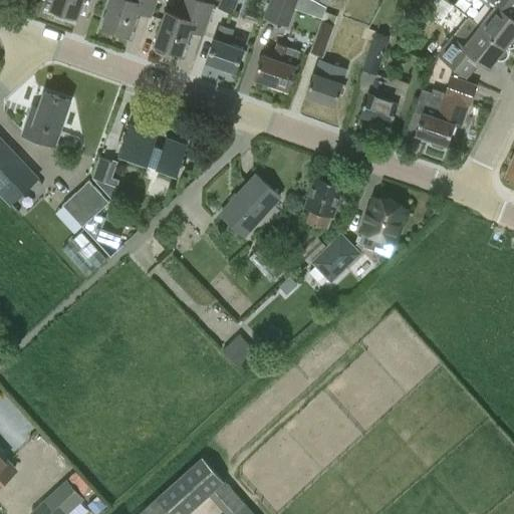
[(51,0),(49,7),(76,17),(81,0),(51,0)]
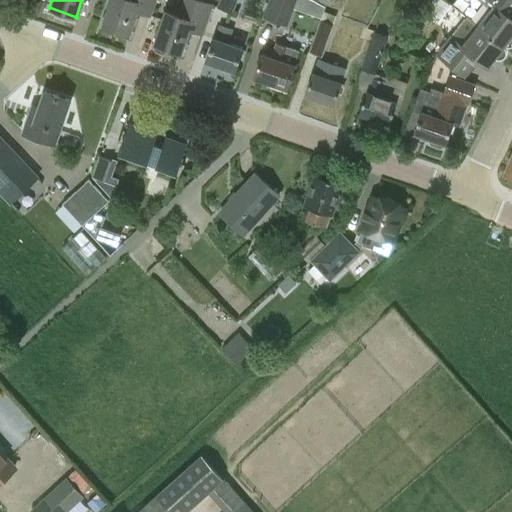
[(109,0),(101,25),(128,34),(136,11),(150,16),(155,0),(109,0)]
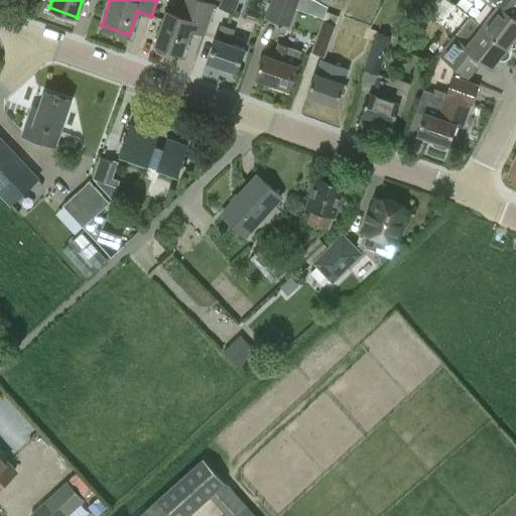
[(153,43),(155,43),(153,47),(155,51),(163,54),(167,52),(168,48),(181,53),(189,29),(204,33),(214,5),(200,0),(184,0),(179,16),(165,11),(153,43)]
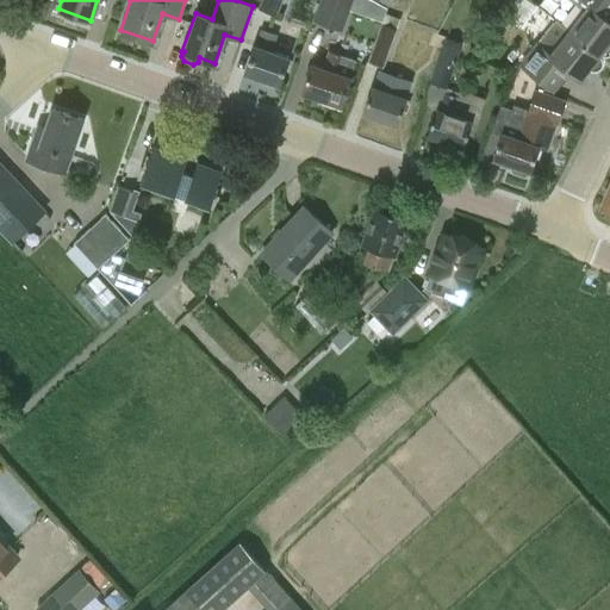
[(280,0),(261,0),(259,10),(274,16),(280,0)]
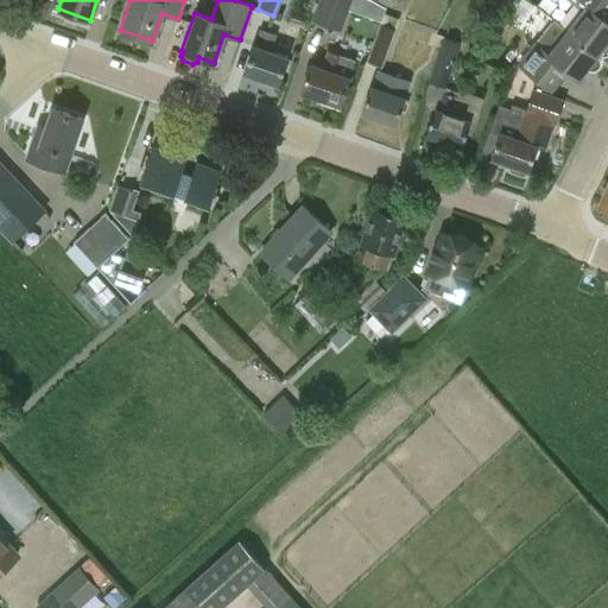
[(350,0),(321,0),(314,20),(341,30),(350,0)]
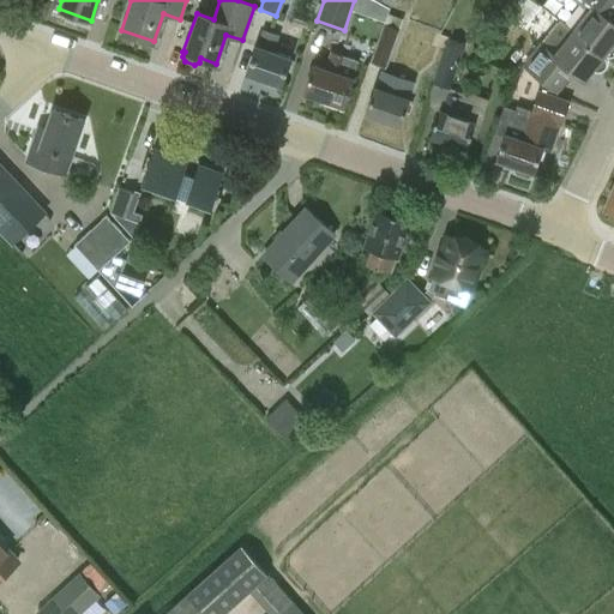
[(613,0),(575,0),(589,11),(573,31),(605,55),(608,56),(612,56),(613,54),(613,23),(611,20),(613,16),(613,0)]
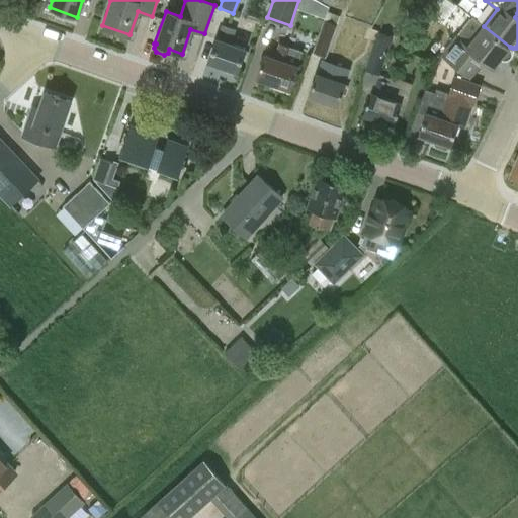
[(470,77),(483,61),(493,69),(500,60),(503,61),(506,61),(509,59),(511,57),(511,54),(511,51),(509,48),(510,47),(484,26),(470,17),(446,49),(441,55),(470,77)]
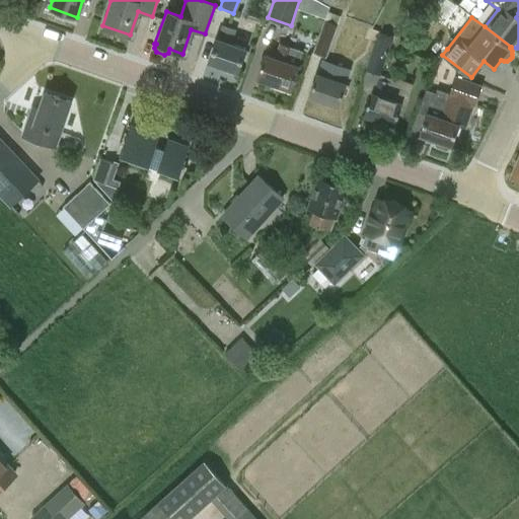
[(337,25),(324,21),(313,52),(326,57),(337,25)]
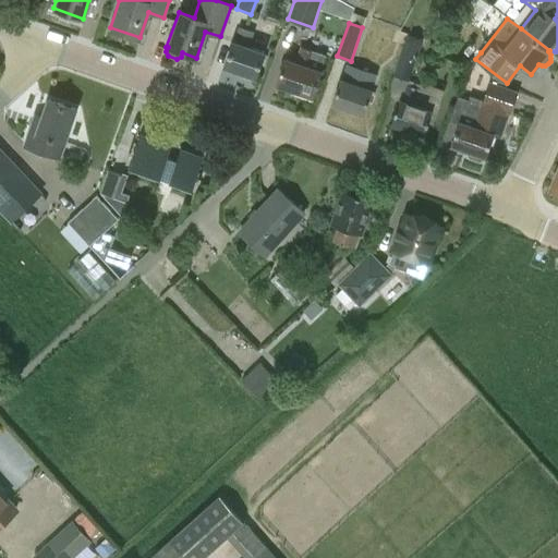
[(233,41),(225,67),(255,77),(264,51),(247,46),(252,32),(238,27),(233,41)]
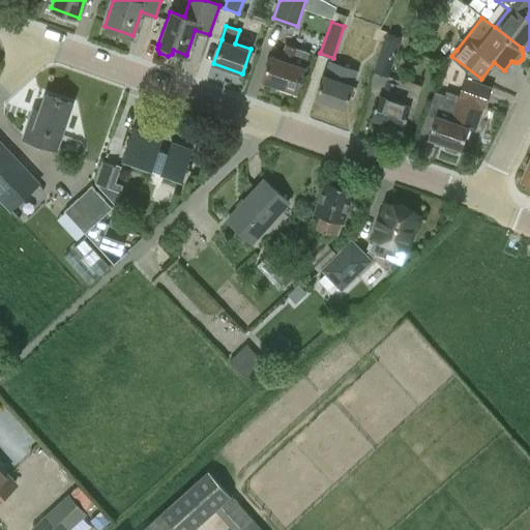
[(389,77),(402,36),(387,31),(375,71),(389,77)]
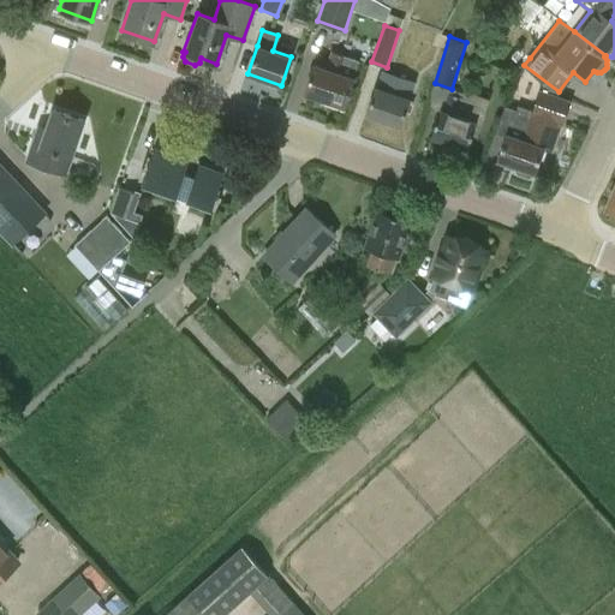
[(359,60),(347,57),(332,51),(326,67),(314,64),(304,93),(344,106),(359,60)]
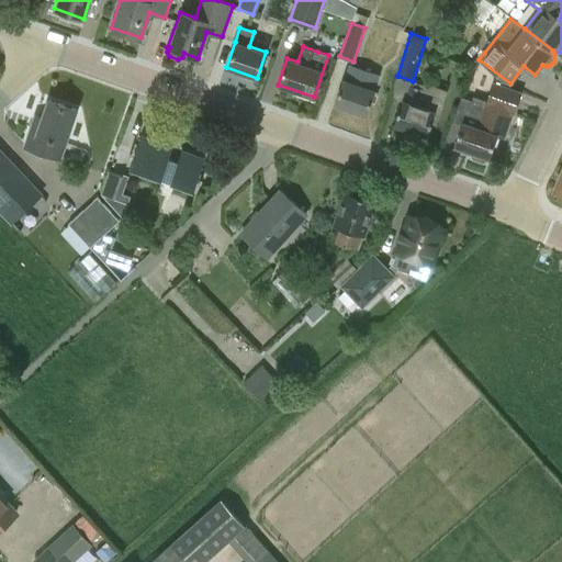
[(348,65),(334,104),(366,115),(379,76),(348,65)]
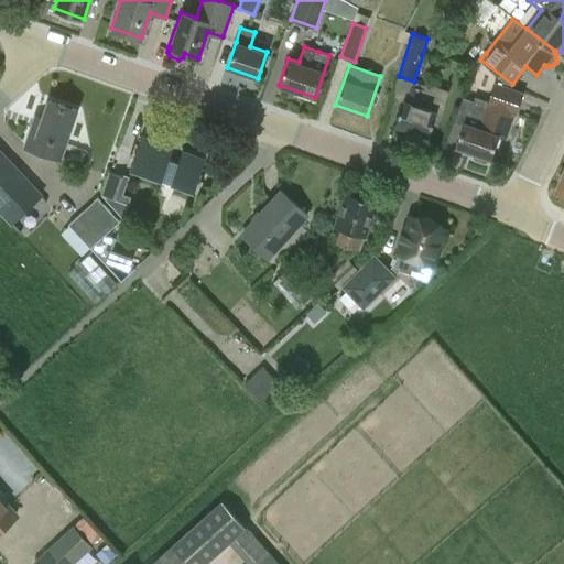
[(410,84),(396,126),(427,137),(432,122),(437,123),(448,90),(426,83),(424,88),(410,84)]
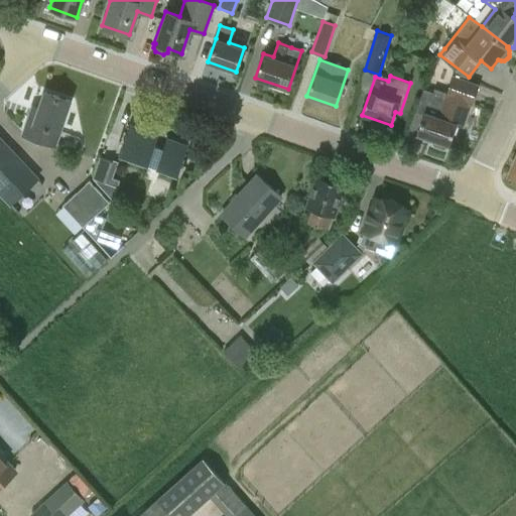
[(424,87),(416,108),(425,111),(417,134),(432,139),(431,142),(433,145),(443,149),(446,147),(455,125),(461,126),(470,103),(471,104),(478,85),(454,77),(447,95),(424,87)]
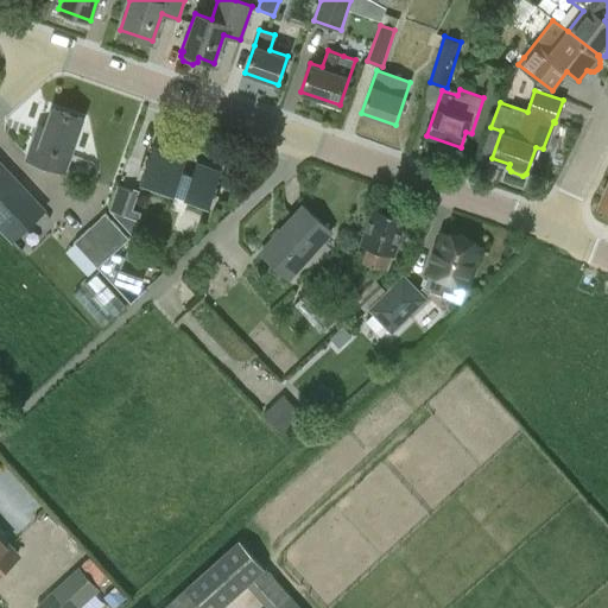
[(30,159),(67,171),(84,120),(55,109),(48,127),(40,125),(30,159)]
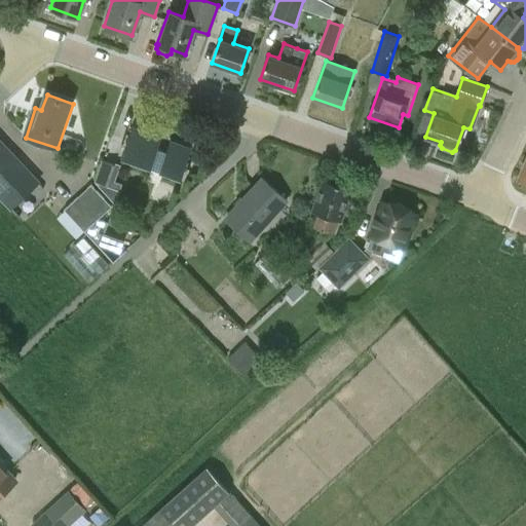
[(192,146),(171,138),(170,142),(161,139),(162,135),(133,124),(122,154),(182,176),(192,146)]
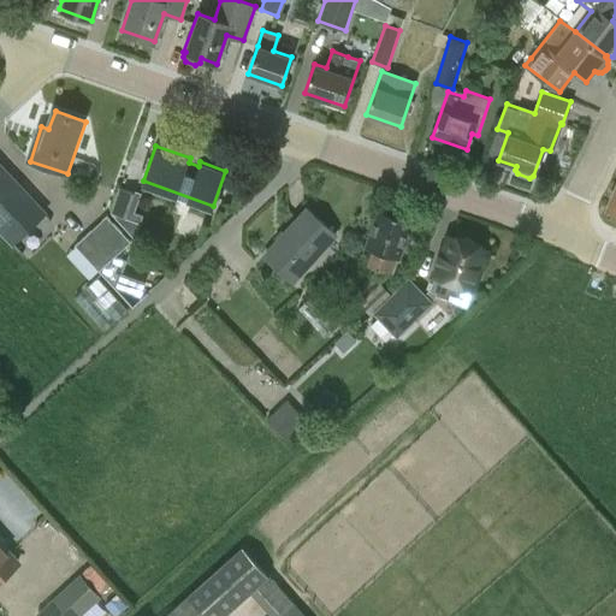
[(0,166),(0,229),(12,243),(45,213),(0,166)]
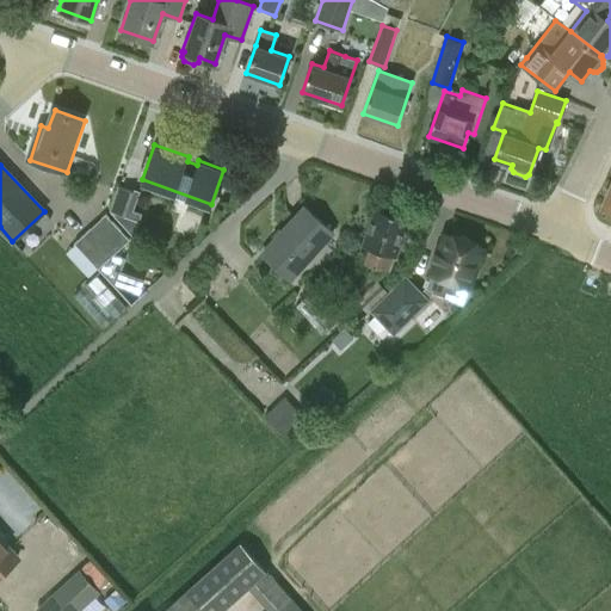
[(134,191),(118,186),(110,210),(134,238),(140,221),(125,216),(134,191)]
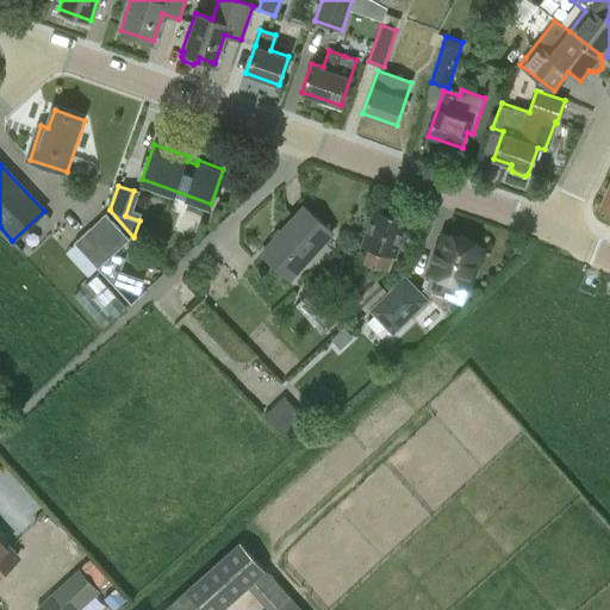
[(262,255),(290,280),(332,234),(304,209),(262,255)]
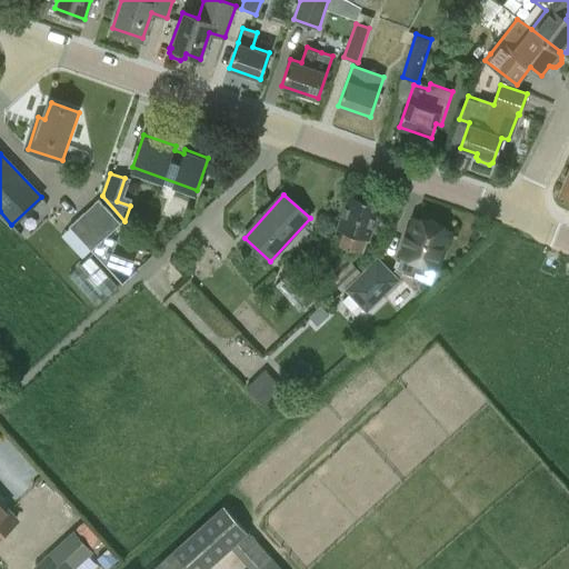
[(345,232),(340,246),(361,253),(366,239),(370,241),(381,207),(350,196),(339,230),(345,232)]
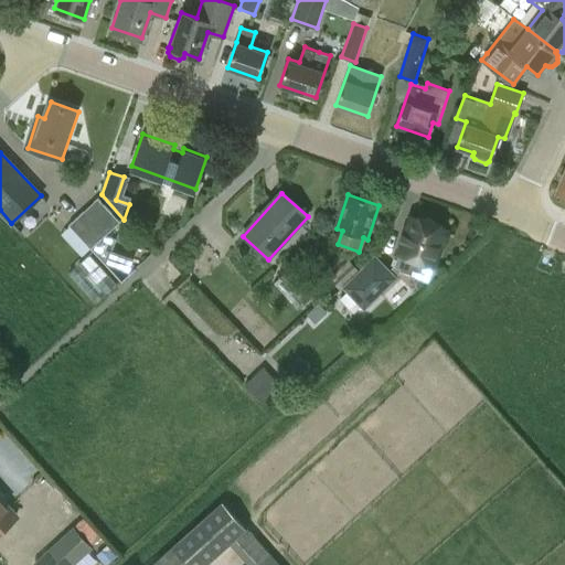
[(98,198),(68,224),(91,249),(120,223),(98,198)]
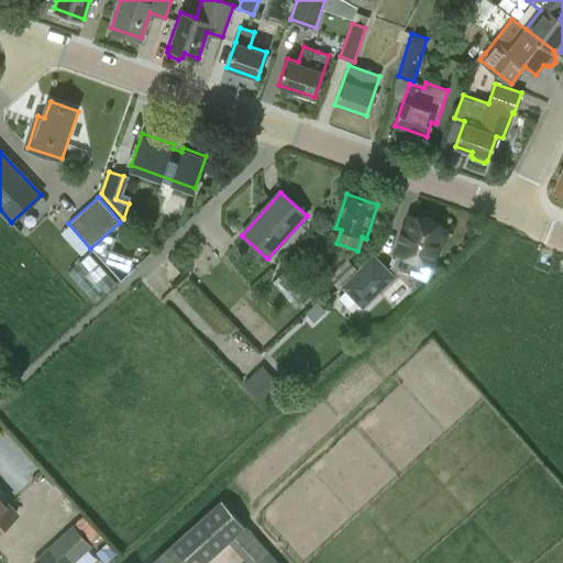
[(377,255),(360,273),(344,287),(366,309),(398,277),(396,275),(403,269),(406,271),(414,265),(416,262),(434,267),(446,230),(434,227),(431,223),(423,220),(420,222),(409,218),(393,266),(390,268),(377,255)]
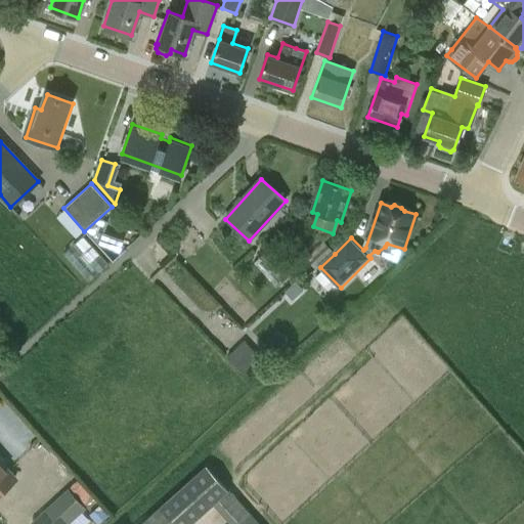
[(316,270),(320,267),(335,254),(324,243),(306,260),(316,270)]
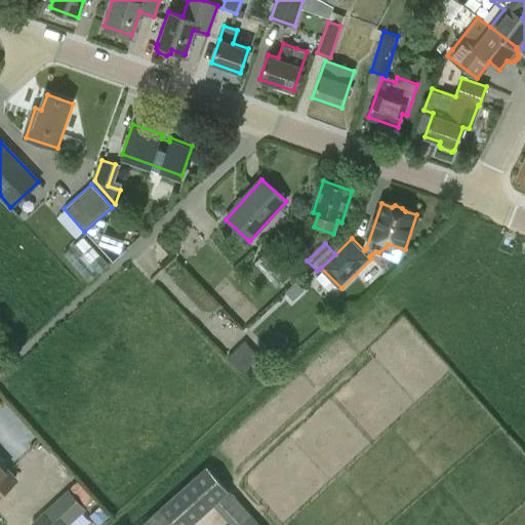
[(241,339),(224,355),(240,372),(257,357),(241,339)]
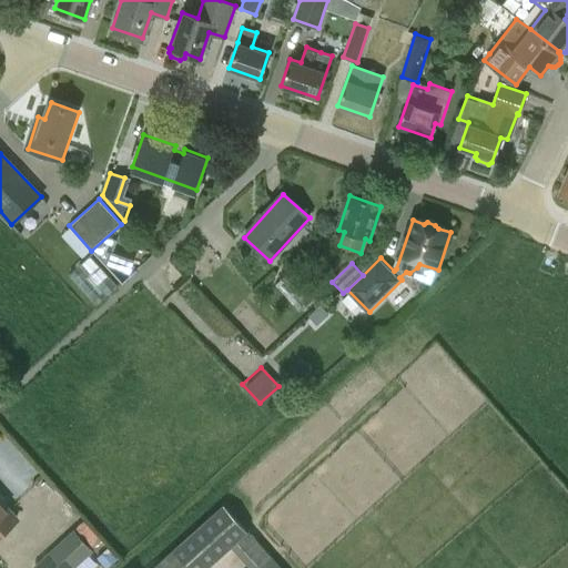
[(0,530),(1,533),(16,519),(0,500),(0,530)]
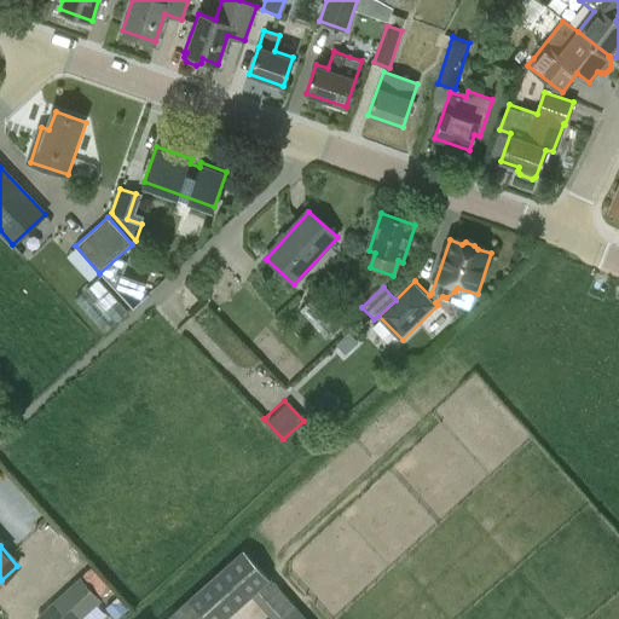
[(271,618),(304,618),(243,550),(166,618),(224,618),(252,596),(271,618)]
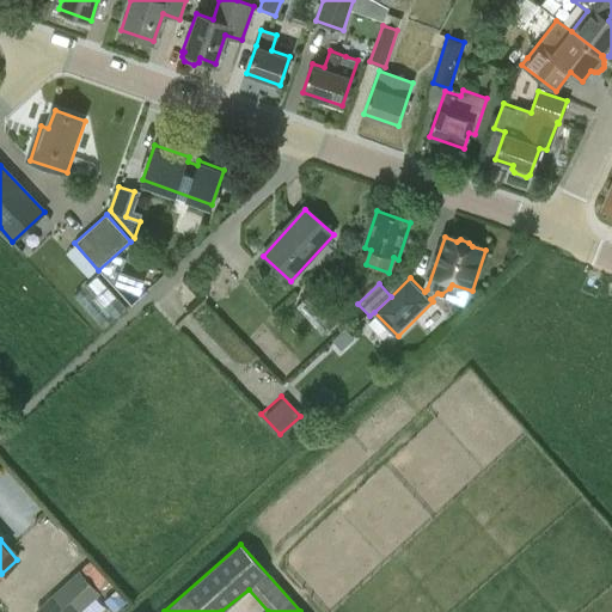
[(83,611),(103,594),(81,571),(37,611),(83,611)]
